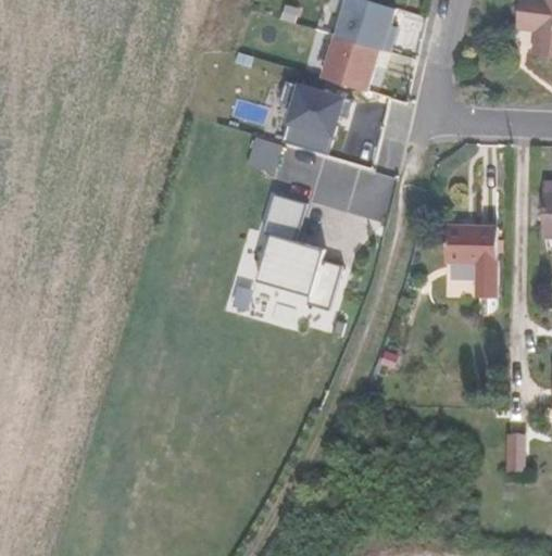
[(365,0),(343,0),(334,36),(379,50),(388,52),(393,36),(386,34),(393,9),(365,0)]
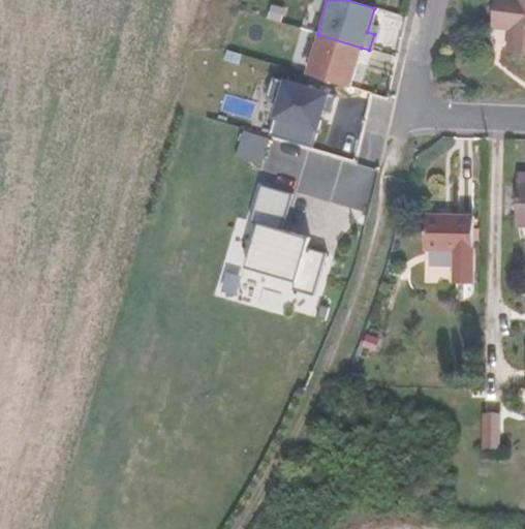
[(524,55),(524,0),(492,0),(490,27),(508,29),(505,52),(524,55)]
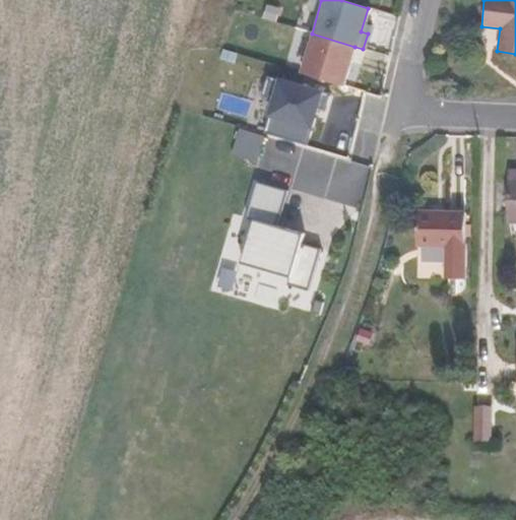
[(355,47),(312,34),(300,72),(342,85),(355,47)]
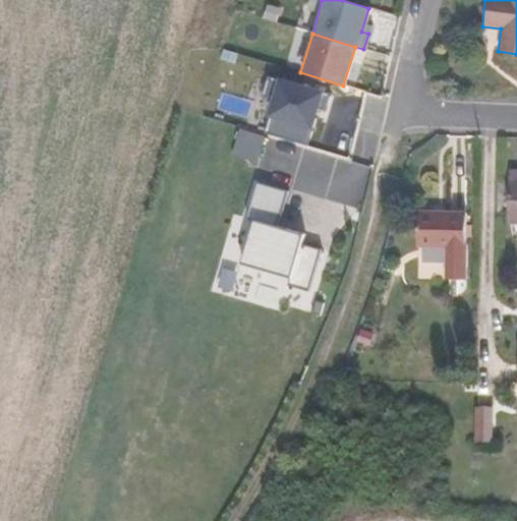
[(328,113),(333,97),(271,77),(265,97),(277,101),(267,134),(308,148),(321,111),(328,113)]
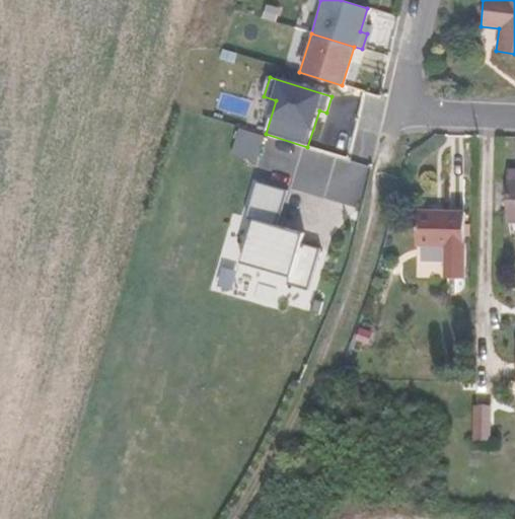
[(237,151),(259,157),(265,137),(243,130),(237,151)]
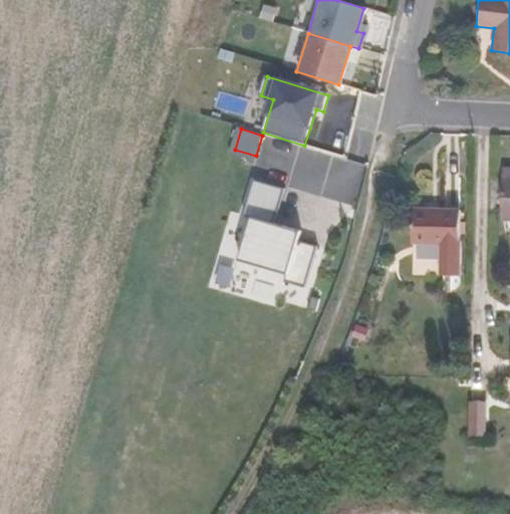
[(509,167),(499,167),(499,175),(509,175),(509,167)]
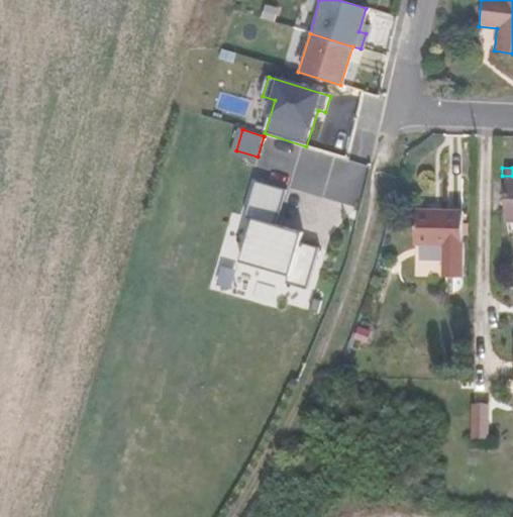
[(512,176),(502,176),(502,220),(512,220),(512,176)]
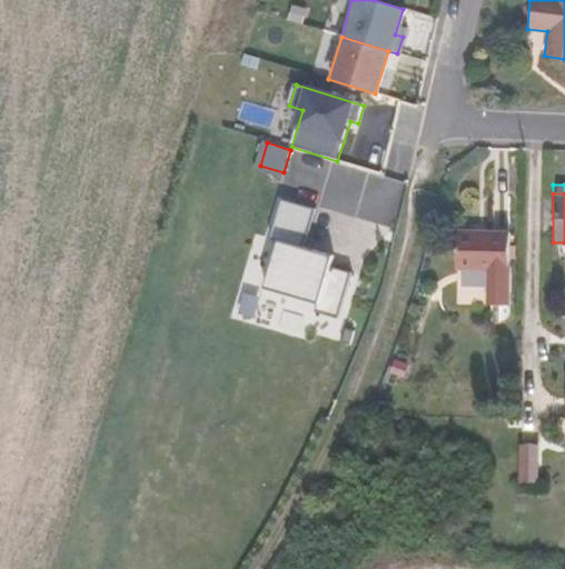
[(270,262),(263,288),(315,303),(313,312),(336,319),(349,273),(328,267),(329,262),(330,262),(333,257),(304,248),(315,210),(280,199),(269,239),(278,242),(271,263),(270,262)]
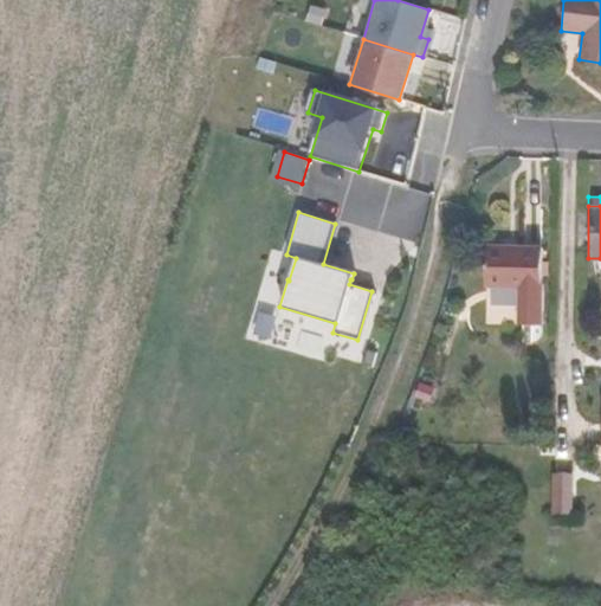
[(518,287),(517,324),(538,326),(540,247),(484,246),(483,285),(518,287)]
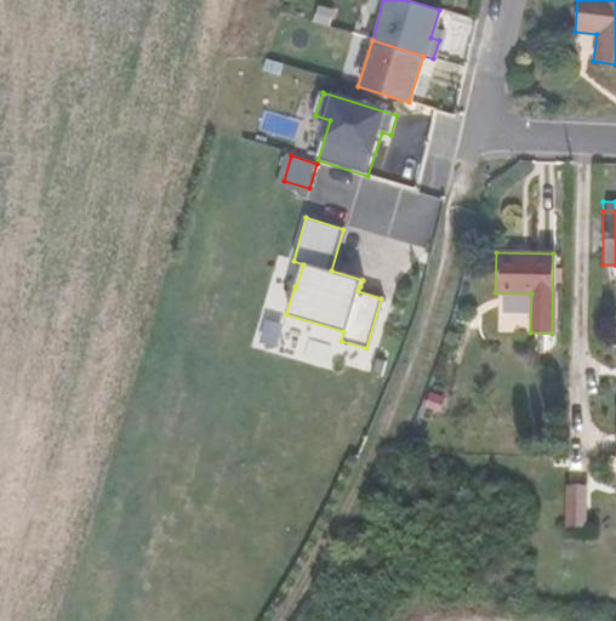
[(428,393),(423,405),(437,411),(441,398),(428,393)]
